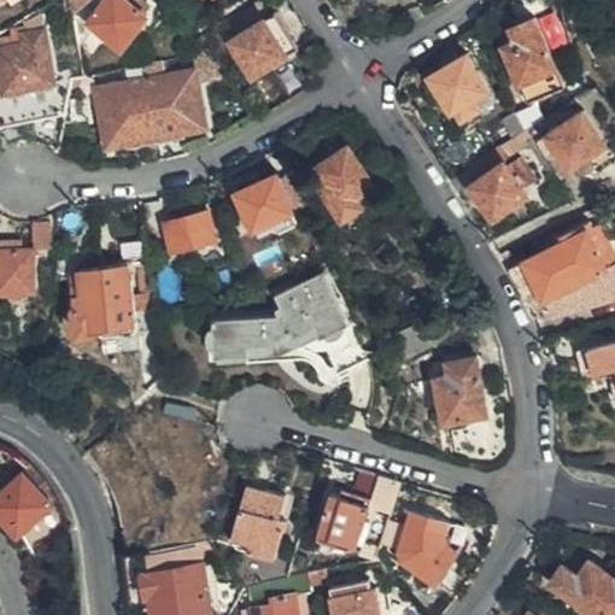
[(93,0),(72,28),(76,45),(88,29),(123,53),(146,21),(117,0),(93,0)]
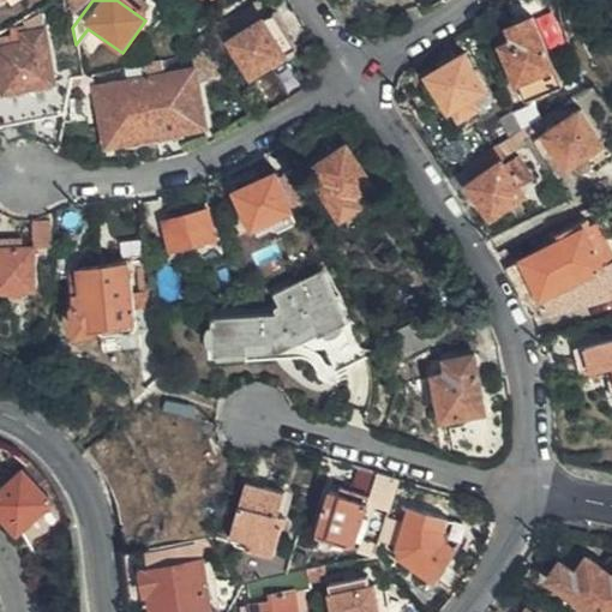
[(39,13),(23,22),(27,29),(35,31),(45,25),(39,13)]
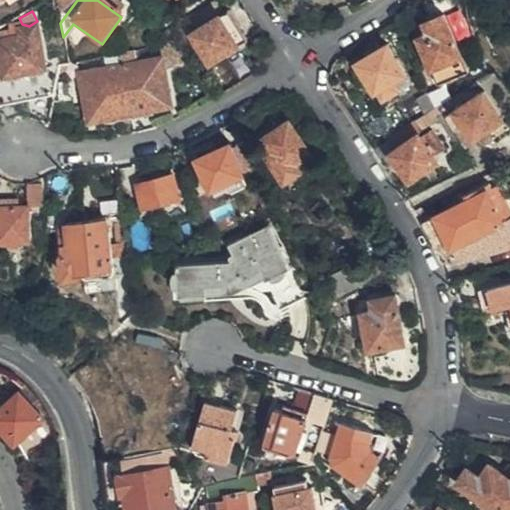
[(247,42),(229,14),(192,36),(209,64),(247,42)]
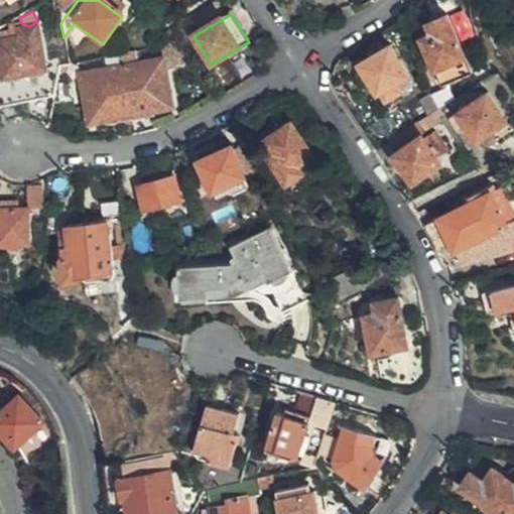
[(472,75),(448,15),(428,23),(430,34),(422,38),(443,86),(472,75)]
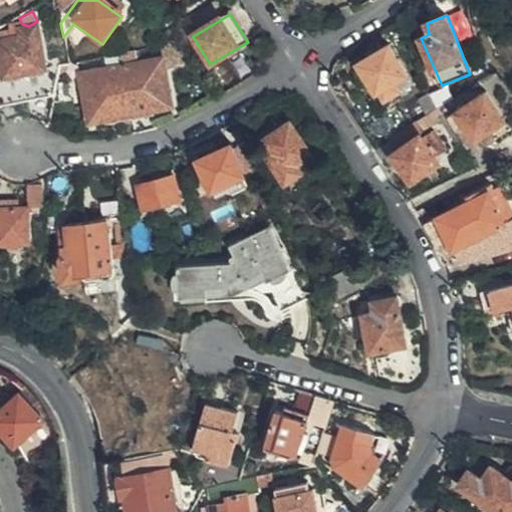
[(0,66),(2,79),(0,80),(0,110),(7,124),(26,121),(47,130),(60,69),(45,72),(35,29),(19,32),(20,39),(9,41),(0,43),(0,66)]
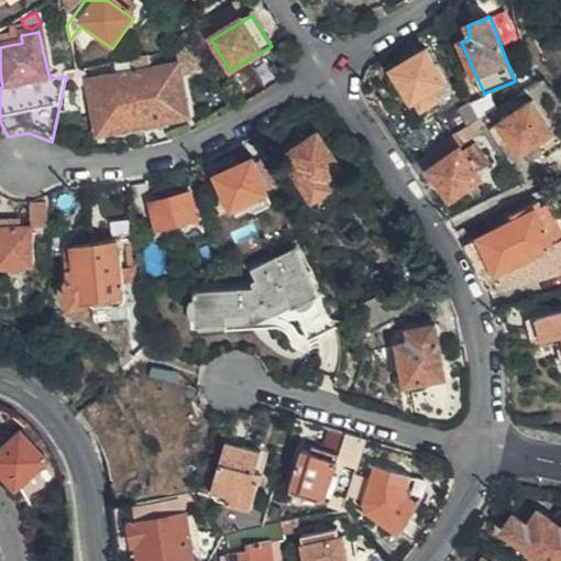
[(9,37),(10,45),(22,43),(21,35),(9,37)]
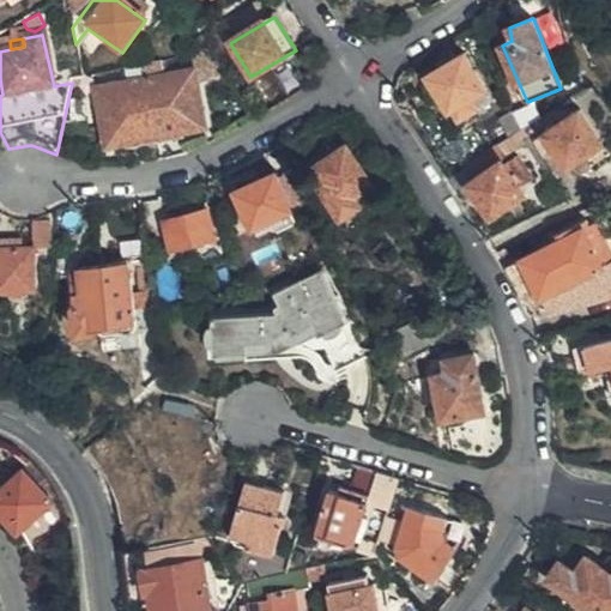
[(215,62),(207,49),(186,60),(188,68),(197,72),(215,62)]
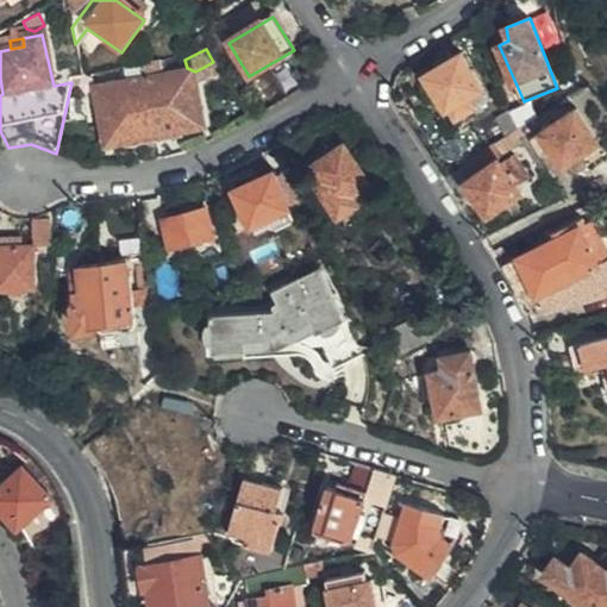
[(487,99),(460,54),(424,75),(444,110),(448,108),(455,120),(474,110),(473,107),(487,99)]
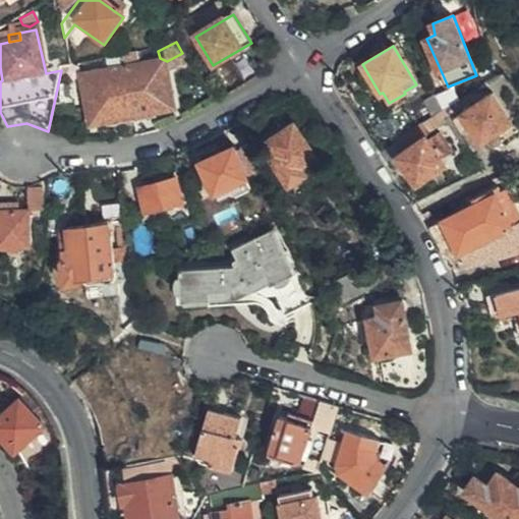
[(122,71),(120,60),(106,62),(109,74),(122,71)]
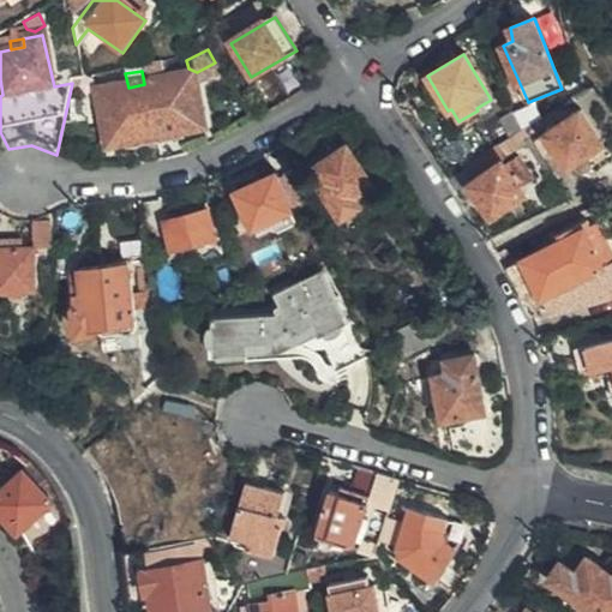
[(191,76),(144,84),(155,141),(156,148),(174,144),(174,137),(203,131),(191,76)]
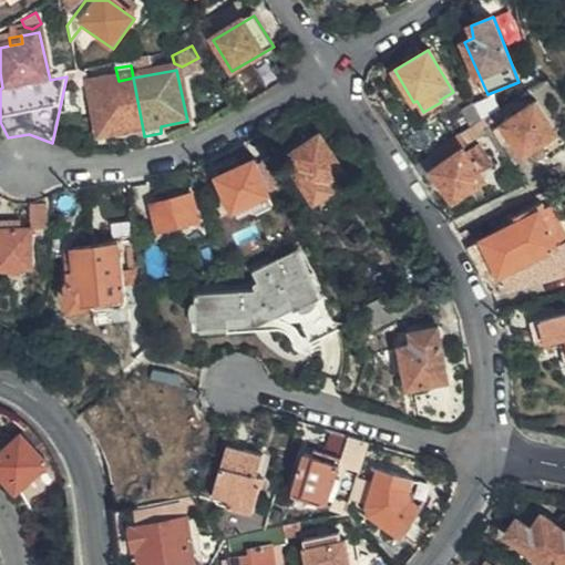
[(143,130),(133,78),(119,81),(88,86),(98,139),(143,130)]
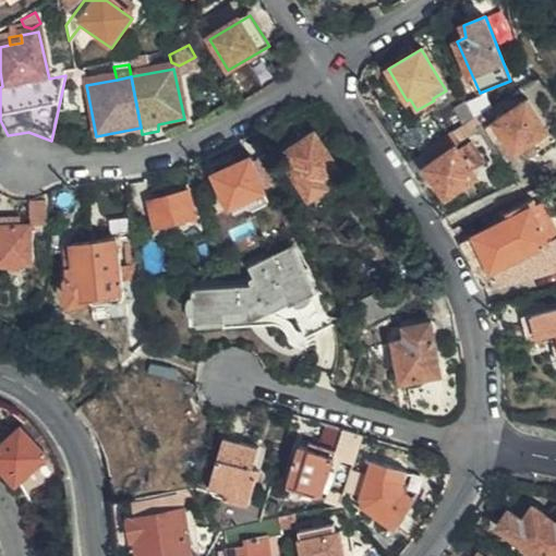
[(528,100),(484,130),(495,147),(506,141),(520,160),(536,152),(552,140),(528,100)]
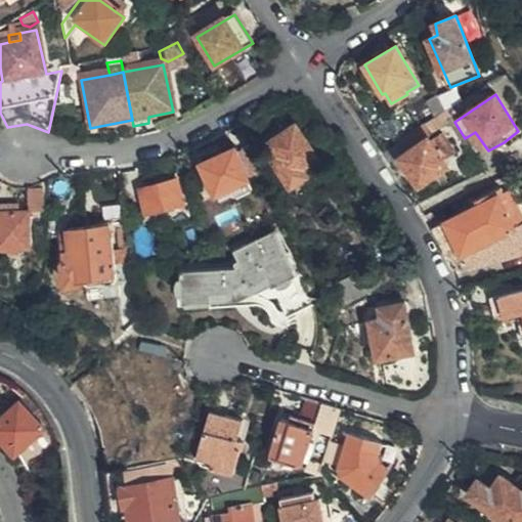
[(434,120),(444,114),(436,96),(427,100),(434,120)]
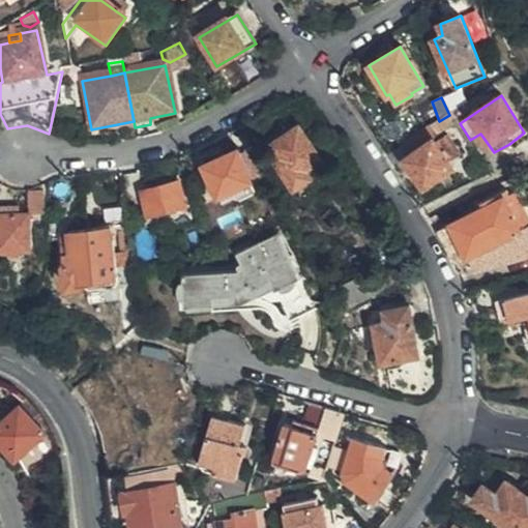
[(449,115),(439,121),(446,132),(460,123),(453,113),(449,115)]
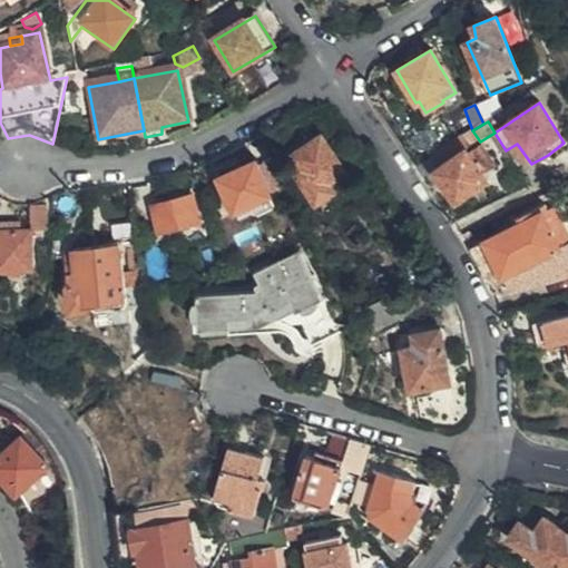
[(350,180),(320,135),(291,154),(301,170),(295,173),(314,203),(350,180)]
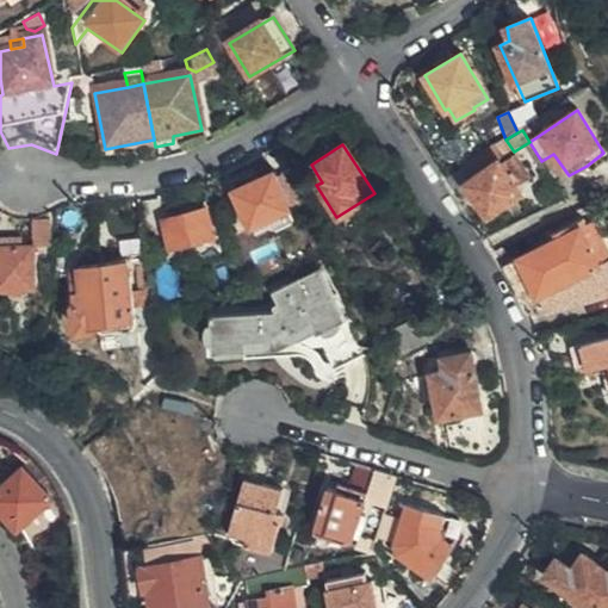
[(489,149),(461,166),(470,179),(497,160),(489,149)]
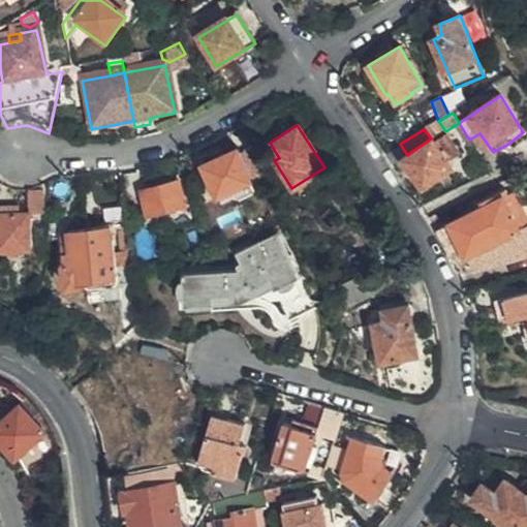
[(434,143),(431,138),(407,155),(403,158),(424,186),(450,166),(446,161),(459,154),(445,134),(434,143)]
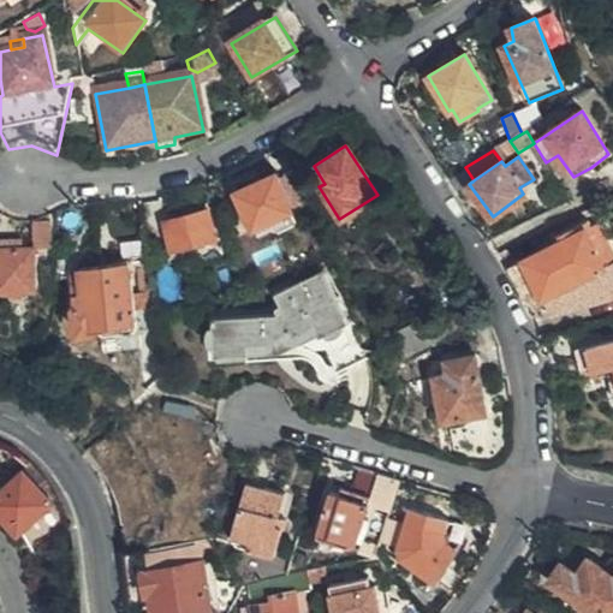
[(236,190),(250,227),(290,213),(275,174),(236,190)]
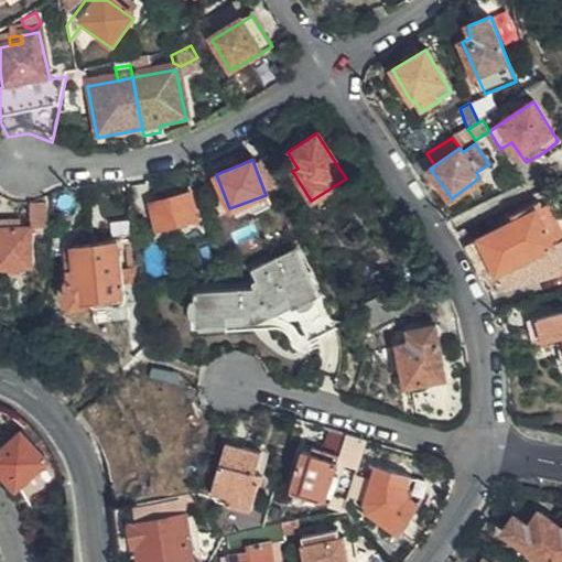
[(195,219),(188,192),(152,202),(157,229),(195,219)]
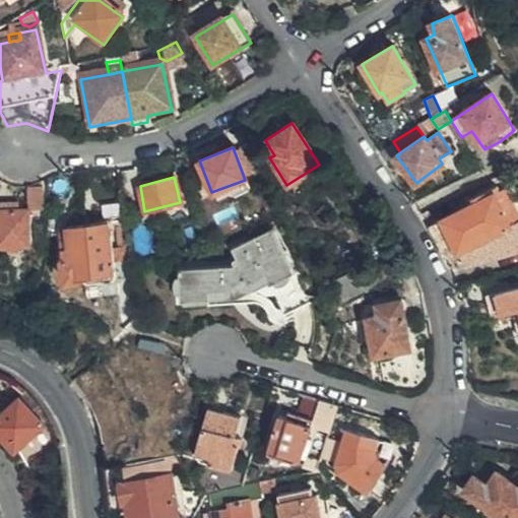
[(245,180),(211,192),(215,200),(249,189),(245,180)]
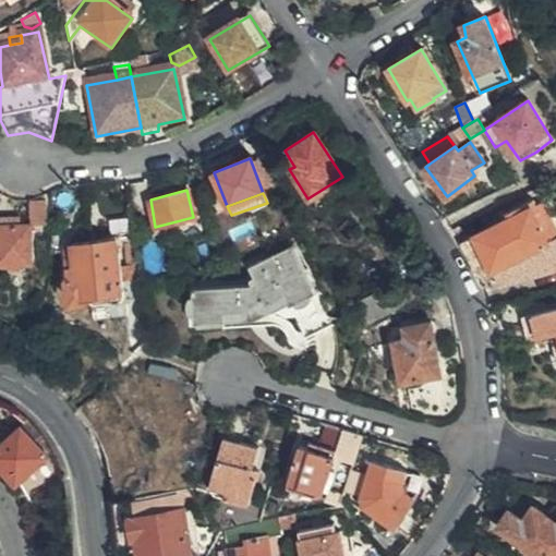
[(45,221),(43,200),(29,201),(32,224),(45,221)]
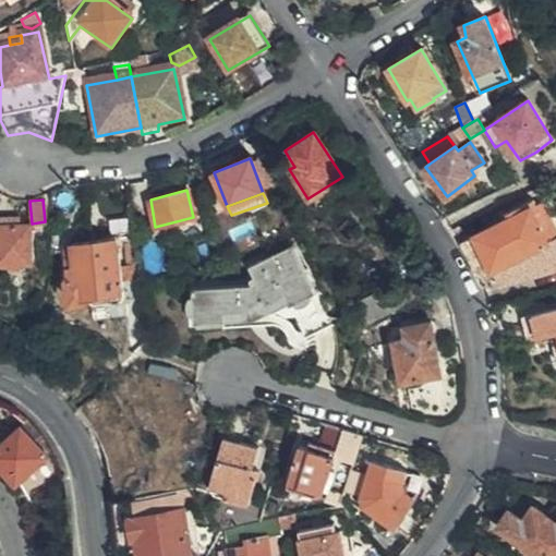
[(497,225),(459,243),(476,278),(491,274),(497,287),(555,270),(555,234),(547,219),(540,204),(534,206),(532,202),(494,221),(497,225)]
